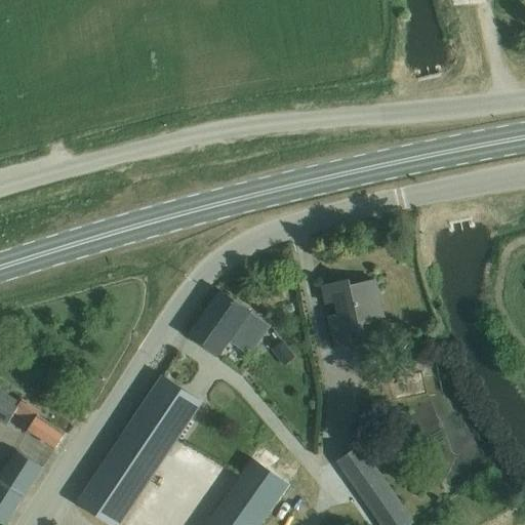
[(365,321),(385,317),(377,282),(354,286),(353,281),(324,287),(327,304),(337,301),(340,318),(330,320),(336,350),(353,346),(350,333),(366,329),(365,321)]
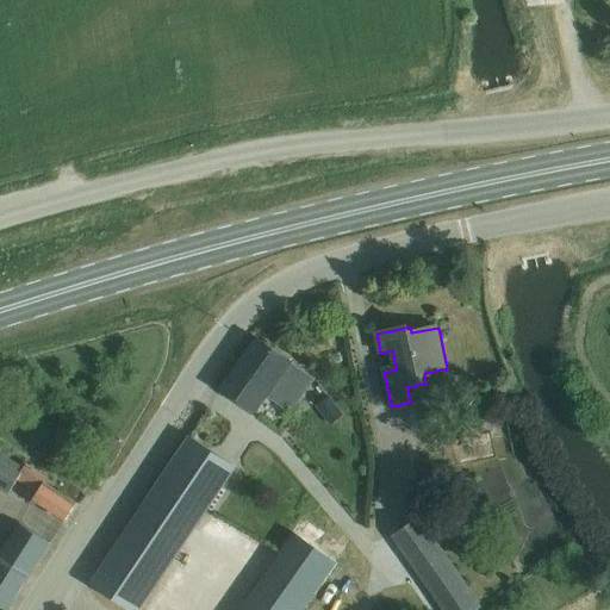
[(291,412),(313,381),(259,340),(223,386),(256,412),(268,396),(291,412)]
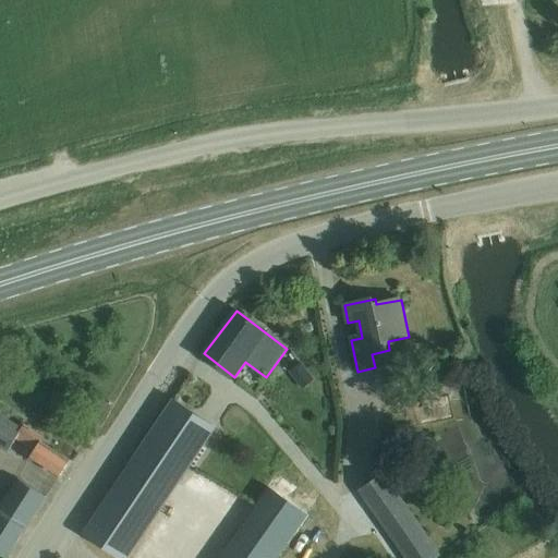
[(301,362),(289,372),(302,388),(315,379),(301,362)]
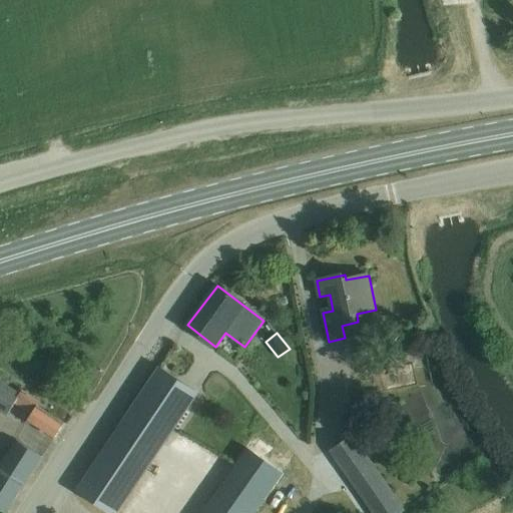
[(161,367),(75,491),(107,512),(116,512),(199,394),(161,367)]
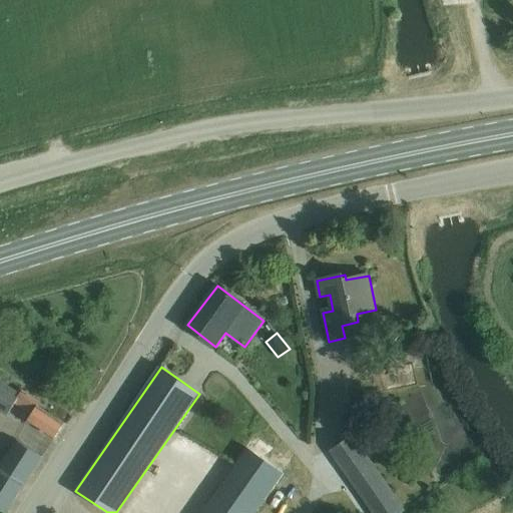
[(52,442),(63,427),(37,407),(38,406),(18,393),(16,396),(0,385),(0,412),(5,416),(10,409),(15,412),(17,409),(30,417),(25,425),(52,442)]
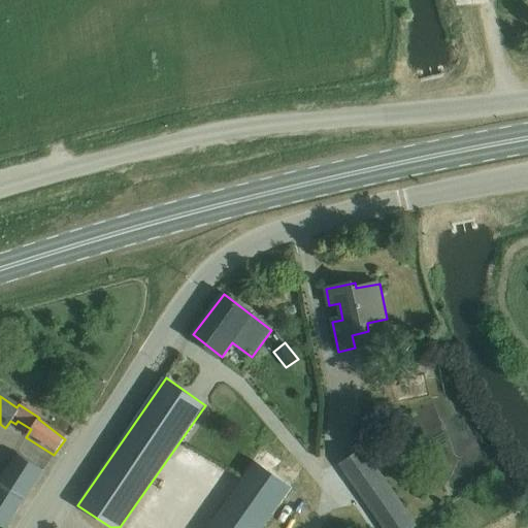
[(387,527),(414,527),(416,527),(362,449),(342,463),(387,527)]
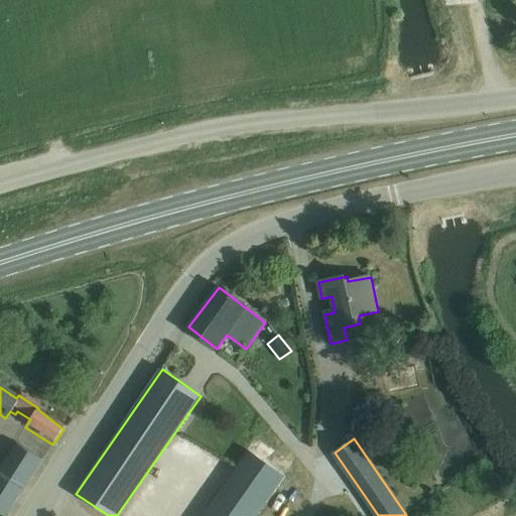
[(0,515),(1,515),(4,515),(40,461),(17,444),(0,470),(0,515)]
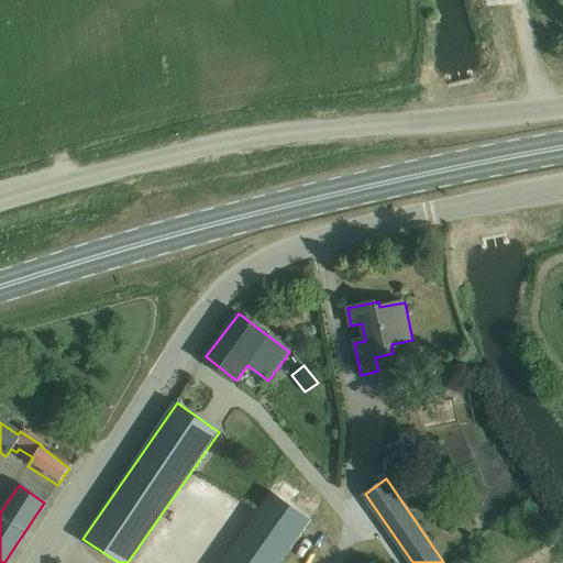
[(272,492),(221,562),(279,562),(311,519),(272,492)]
